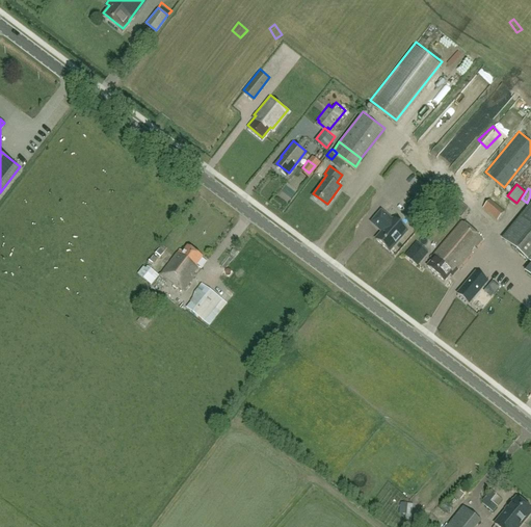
[(403,211),(419,224),(436,203),(422,190),(403,211)]
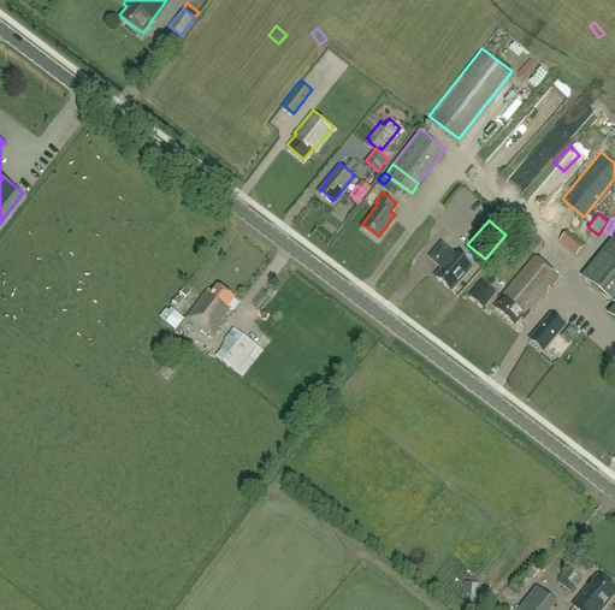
[(568,227),(560,236),(575,252),(585,241),(568,227)]
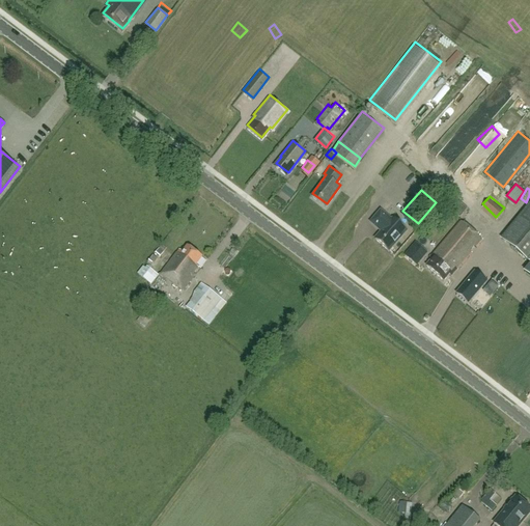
[(462,214),(468,204),(459,198),(453,206),(462,214)]
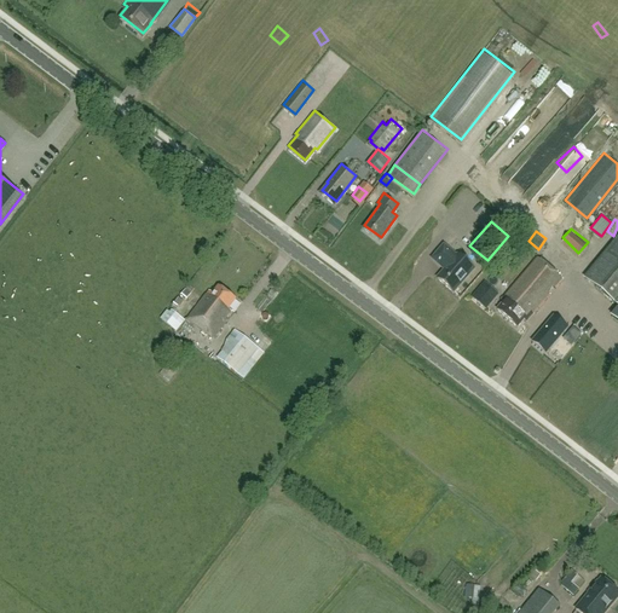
[(617,237),(587,275),(617,300),(617,307),(613,313),(617,316),(617,237)]
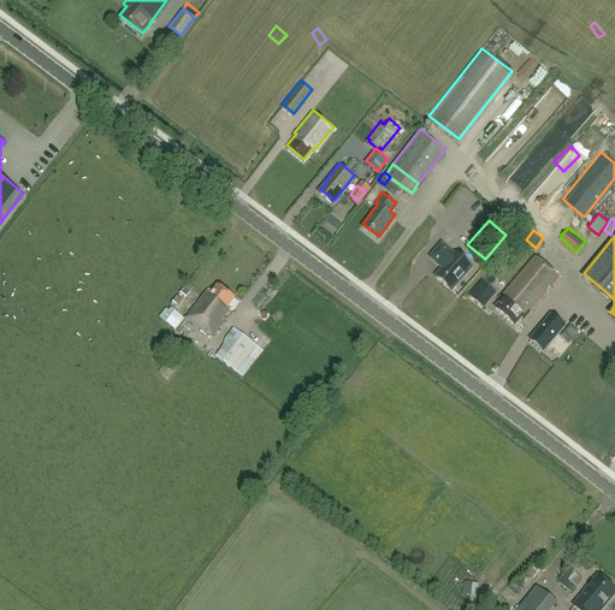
[(455,252),(443,241),(432,253),(444,265),(436,273),(451,288),(472,264),(457,250),(455,252)]
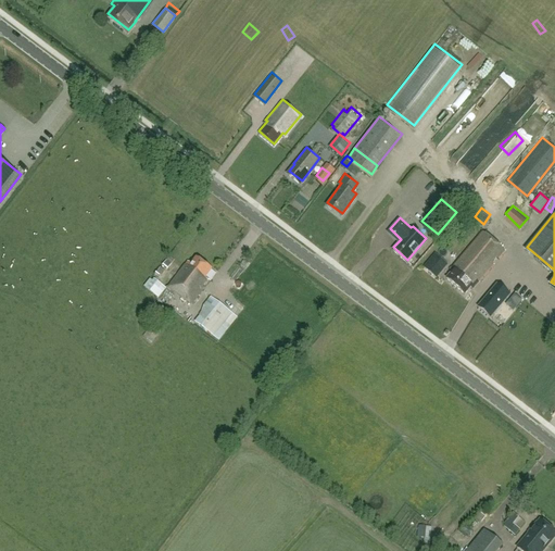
[(480,278),(506,247),(483,226),(451,265),(453,267),(446,275),(465,291),(477,276),(480,278)]
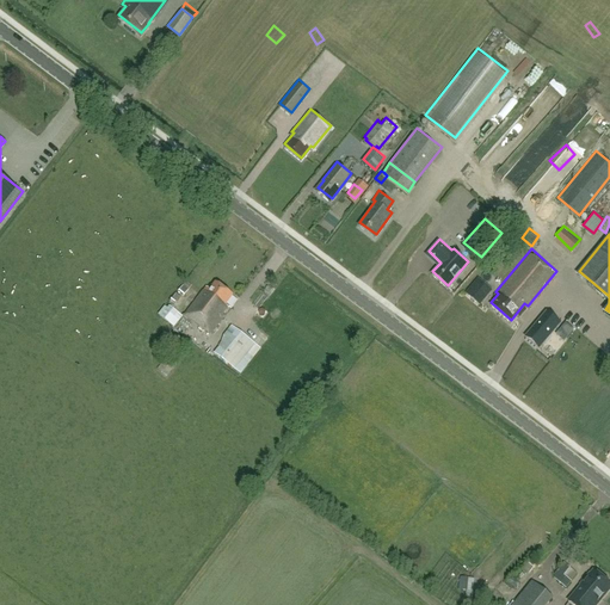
[(188,277),(179,288),(185,292),(193,282),(188,277)]
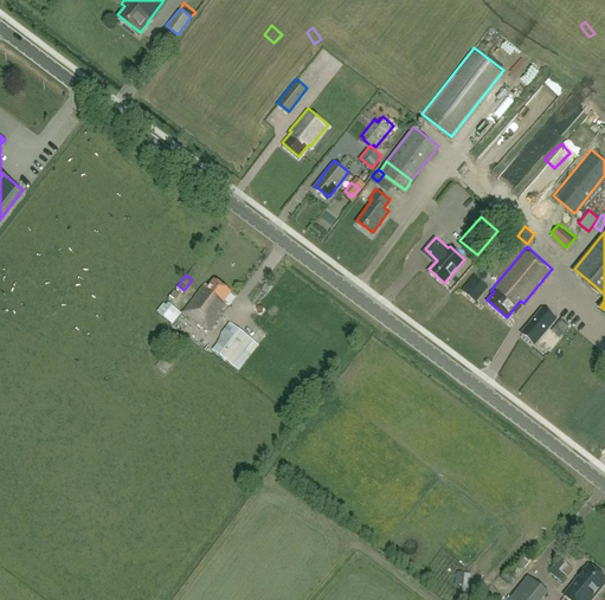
[(231,289),(213,277),(210,283),(205,281),(185,309),(210,326),(226,302),(224,300),(231,289)]
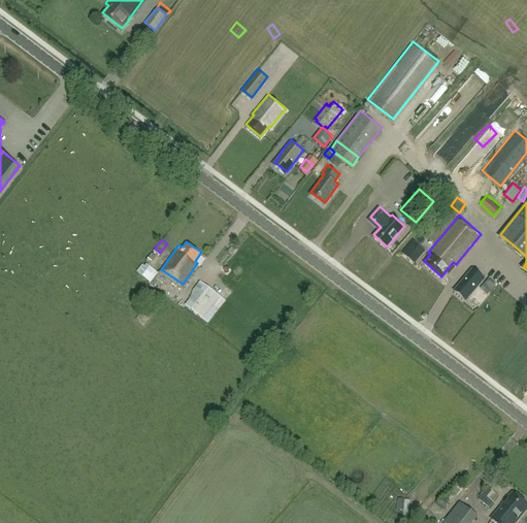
[(416,241),(408,251),(416,257),(423,249),(416,241)]
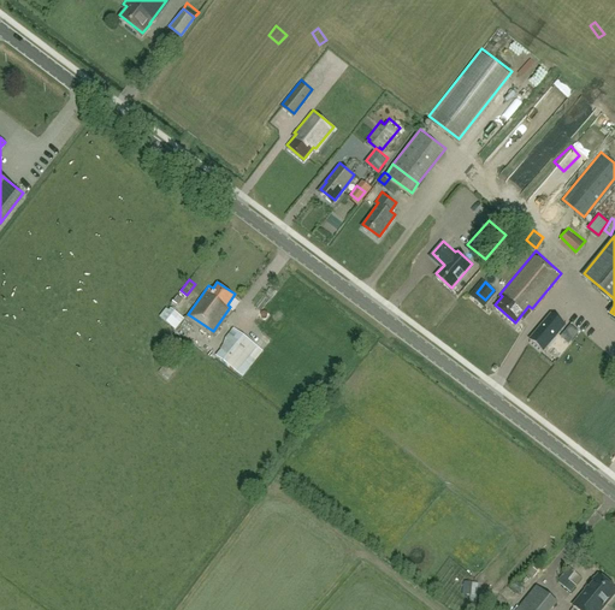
[(172,305),(164,314),(172,320),(179,311),(177,308),(172,305)]
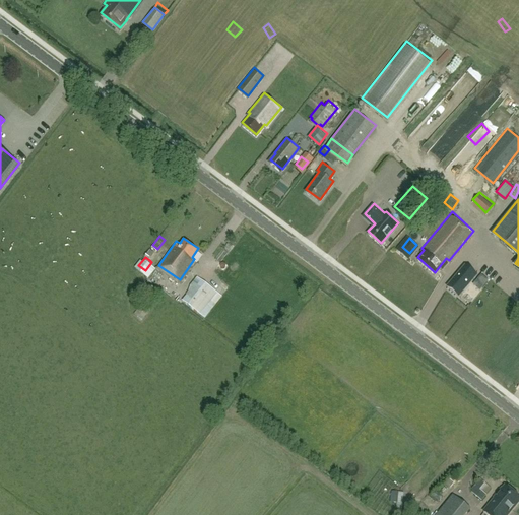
[(459,293),(476,272),(465,262),(448,282),(459,293)]
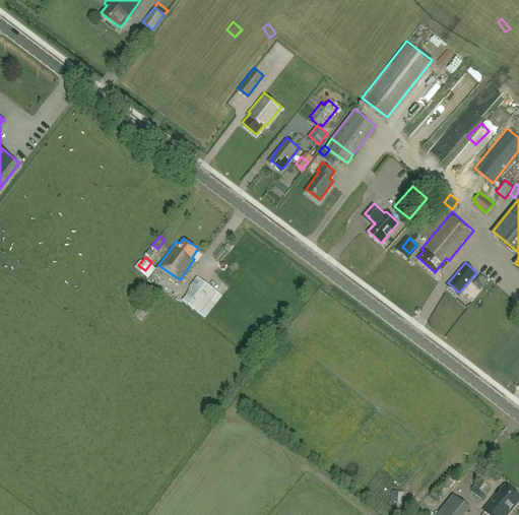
[(482,271),(477,276),(484,282),(490,276),(482,271)]
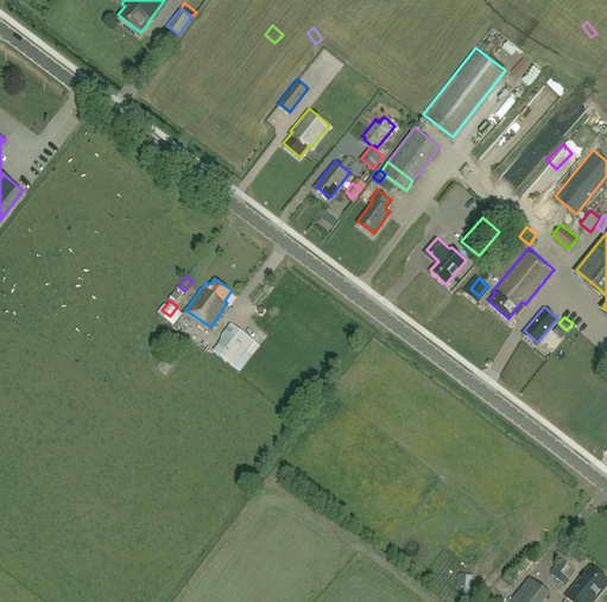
[(234,363),(254,338),(236,325),(217,349),(234,363)]
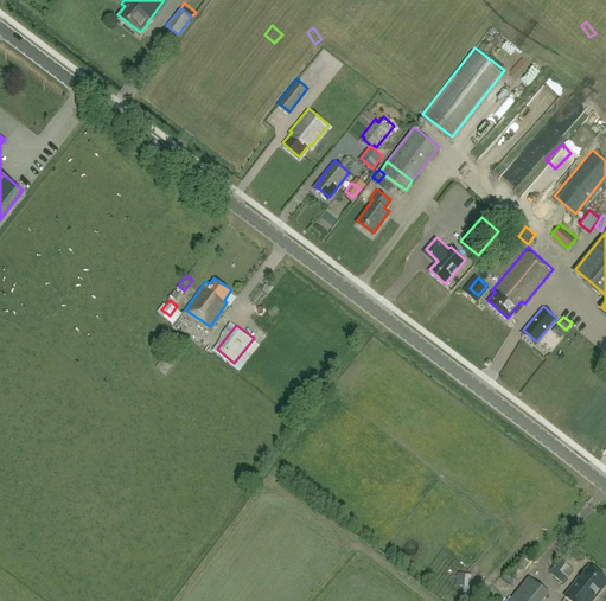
[(168,366),(176,357),(165,351),(158,359),(168,366)]
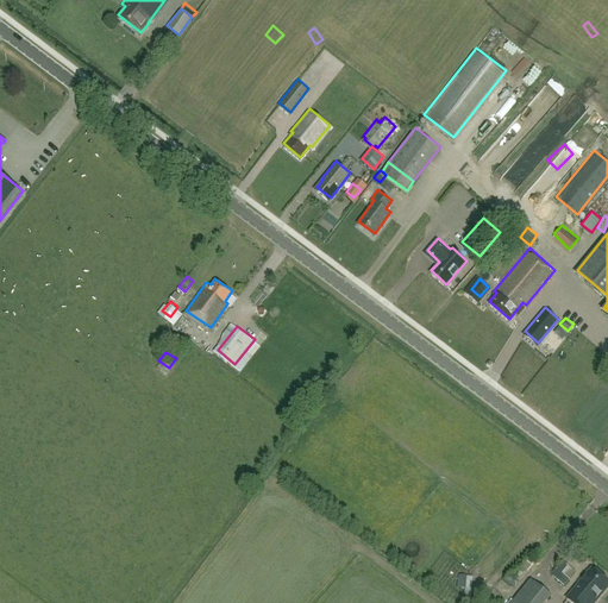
[(414,553),(422,544),(407,529),(397,540),(414,553)]
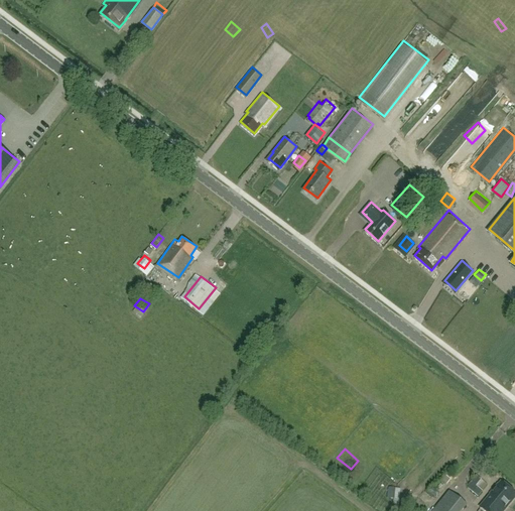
[(447,480),(452,475),(446,471),(442,476),(447,480)]
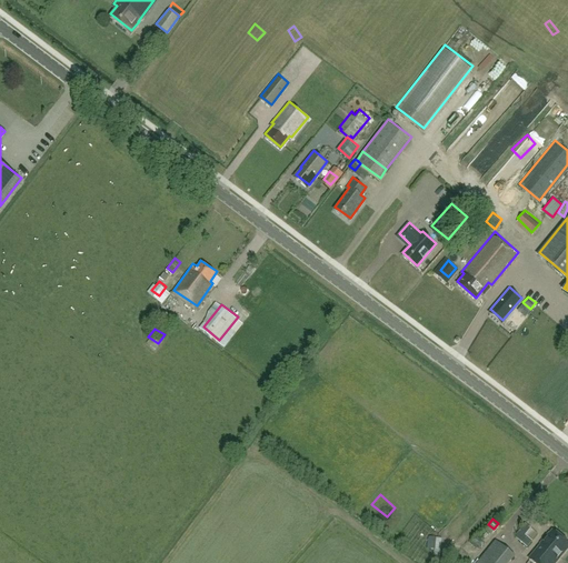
[(528,544),(534,538),(527,532),(532,524),(527,519),(517,530),(518,535),(528,544)]
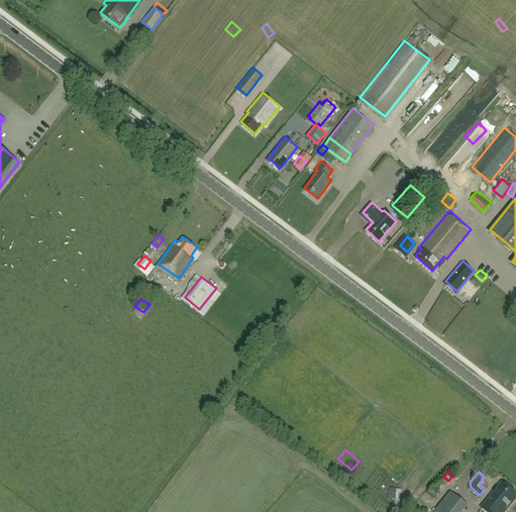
[(501,511),(515,494),(515,492),(502,481),(500,484),(499,483),(495,488),(496,489),(481,507),(487,511),(501,511)]
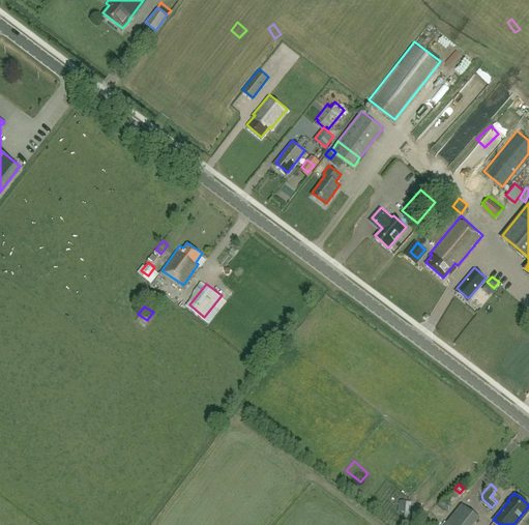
[(442,496),(438,501),(446,508),(450,503),(442,496)]
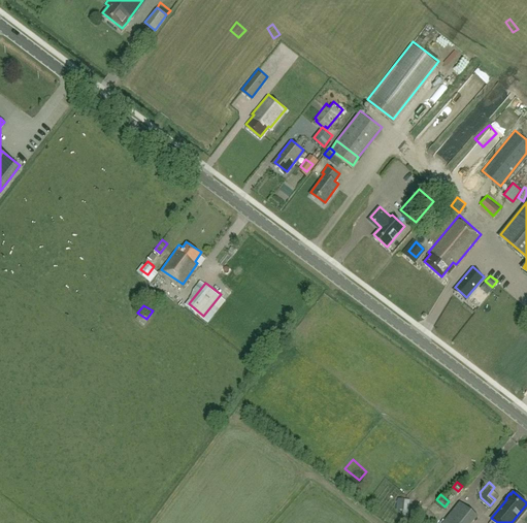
[(397,495),(396,505),(407,507),(408,495),(397,495)]
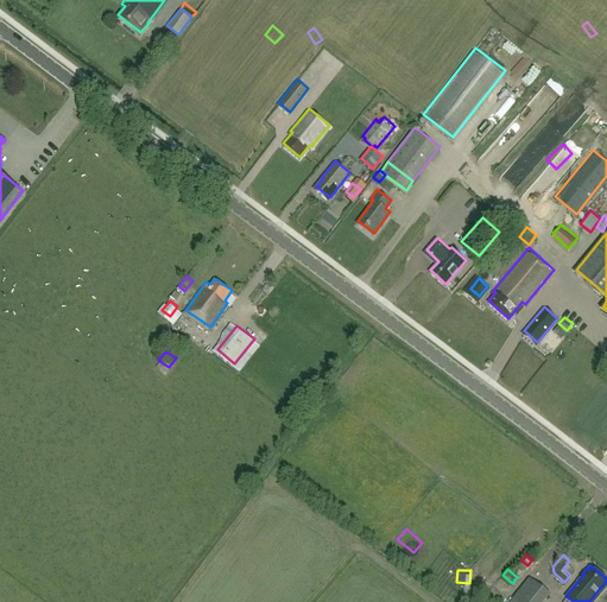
[(542,601),(551,591),(531,574),(507,601),(542,601)]
